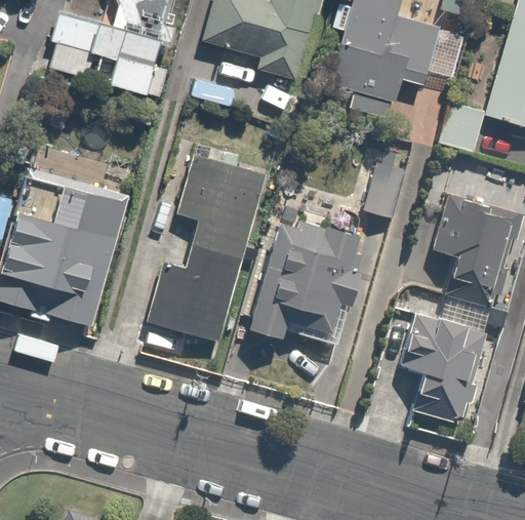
[(143,31),(149,7),(152,0),(75,0),(72,11),(56,7),(38,74),(41,74),(160,107),(170,69),(159,67),(167,38),(143,31)]
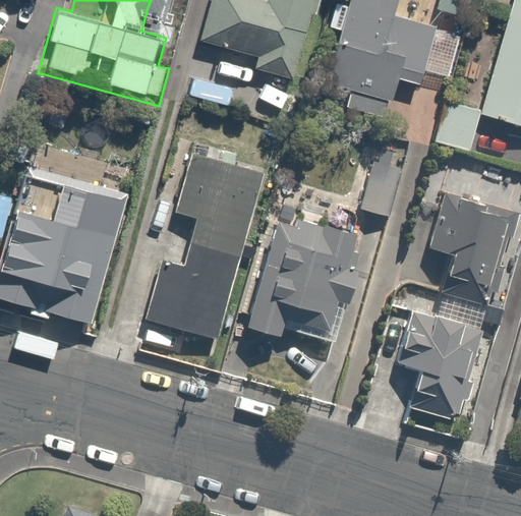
[(294,79),(316,0),(210,0),(198,40),(255,56),(251,67),(294,79)]
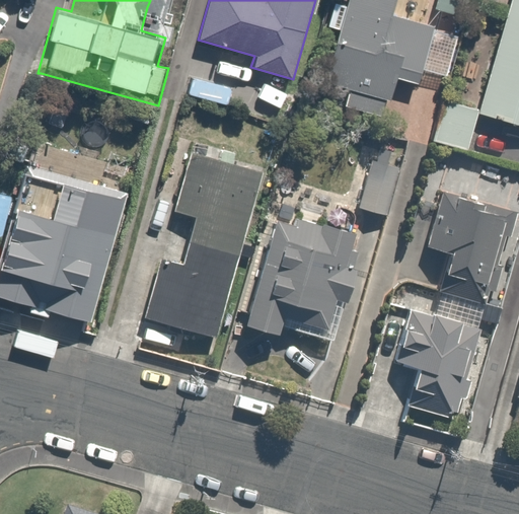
[(389,16),(394,0),(322,0),(321,5),(345,12),(320,96),(385,115),(396,73),(423,81),(438,30),(389,16)]
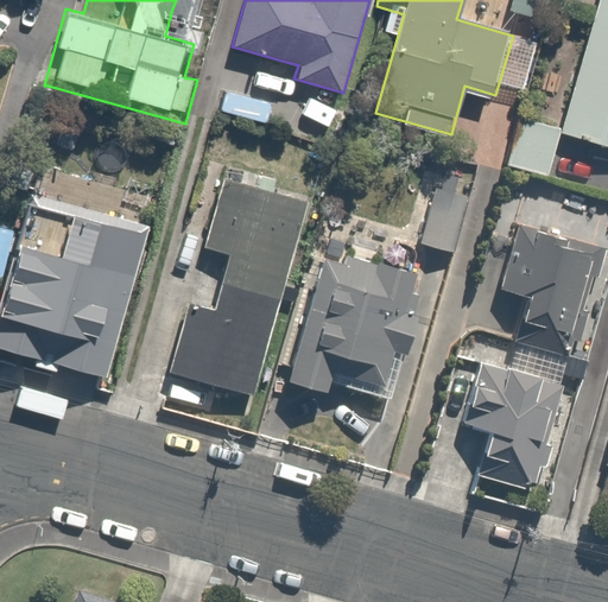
[(510,0),(505,16),(543,26),(550,0),(510,0)]
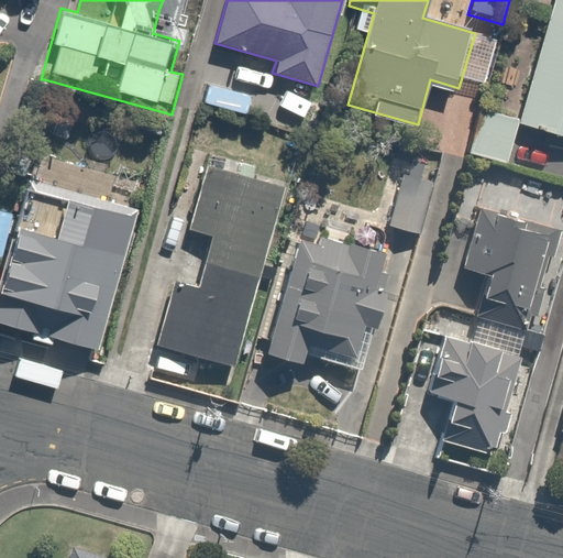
[(555,0),(520,129),(562,140),(562,0),(555,0)]
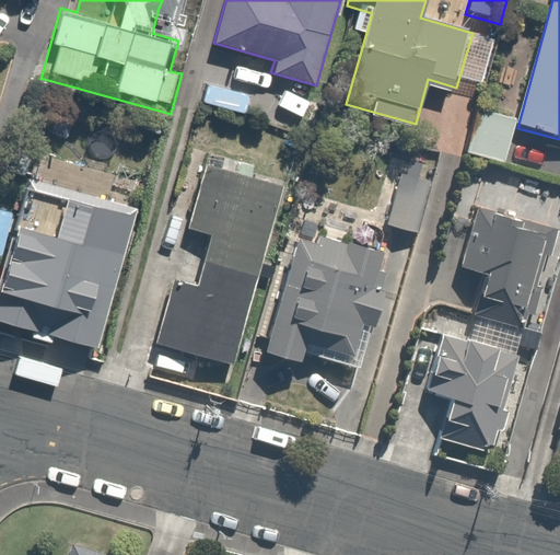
[(504,160),(517,106),(478,97),(466,150),(504,160)]
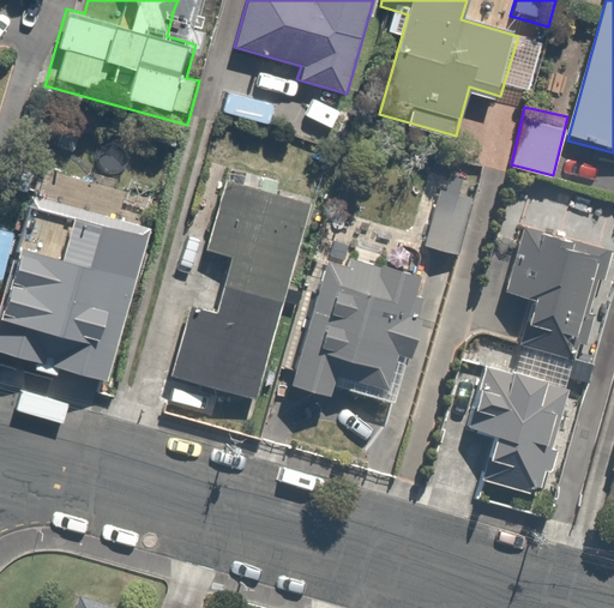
[(258,399),(309,203),(221,180),(200,254),(232,263),(220,309),(187,301),(168,375),(258,399)]
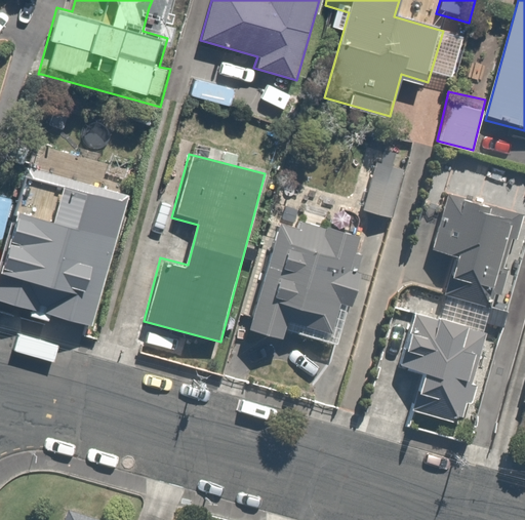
[(94,307),(125,197),(23,169),(6,229),(42,239),(33,272),(43,275),(38,291),(94,307)]
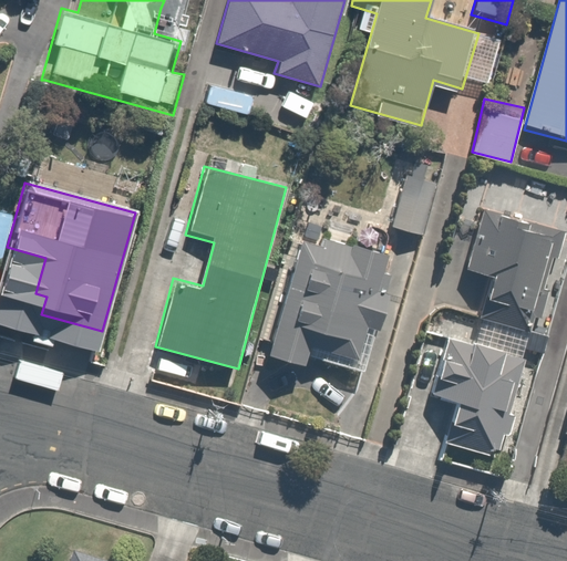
[(534,330),(560,239),(563,232),(478,207),(459,272),(490,282),(481,314),(534,330)]
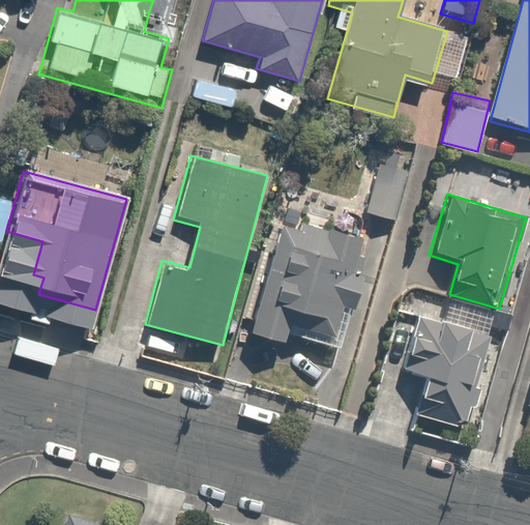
[(329,237),(283,224),(248,341),(307,358),(313,342),(330,346),(345,295),(359,299),(376,241),(331,229),(329,237)]
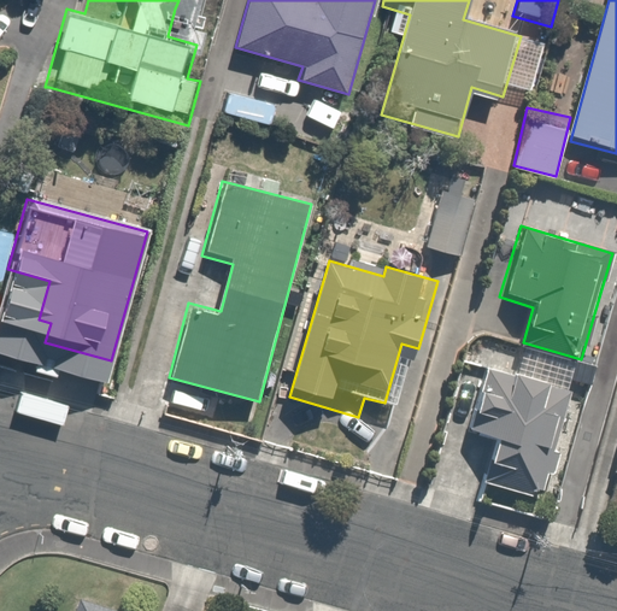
[(538,506),(570,387),(486,364),(464,440),(493,448),(482,492),(538,506)]
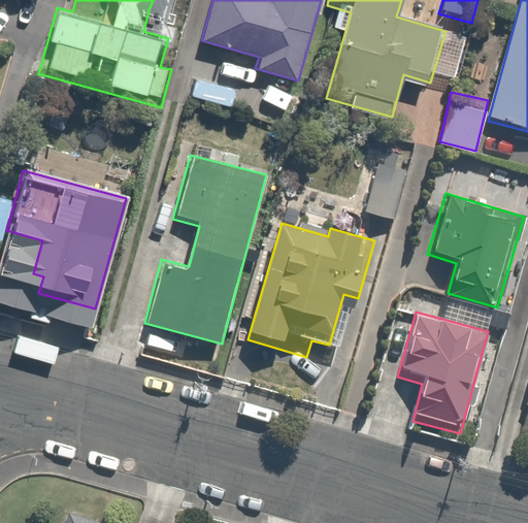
[(98,522),(101,517),(73,508),(67,522),(98,522)]
